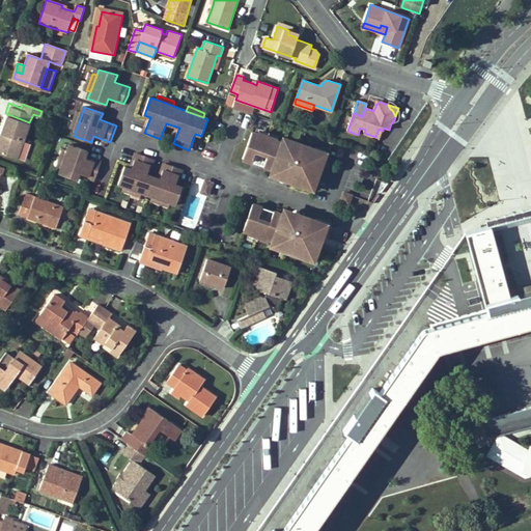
[(76,130),(82,113),(79,111),(72,128),(76,130)]
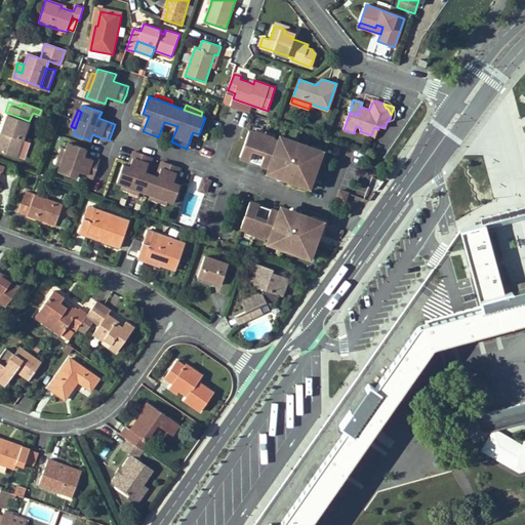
[(0,149),(18,156),(29,121),(5,112),(0,127),(0,149)]
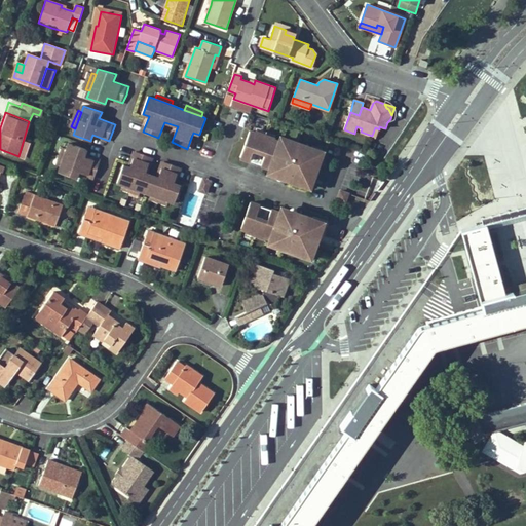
[(257,129),(255,135),(273,141),(274,136),(257,129)]
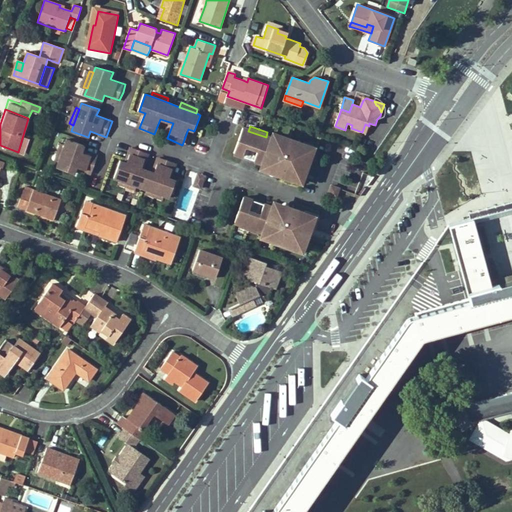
[(248,131),(243,130),(235,155),(243,158),(248,144),(260,147),(255,161),(272,167),(270,172),(296,180),(298,175),(305,177),(313,152),(305,149),(307,145),(287,138),(285,143),(278,141),(266,137),(248,131)]
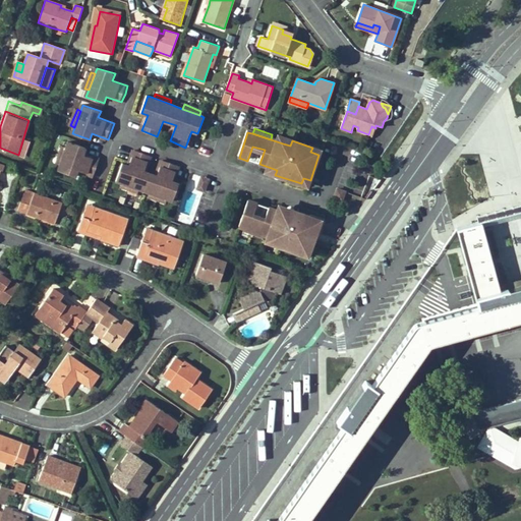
[(87,148),(69,141),(67,148),(60,163),(58,170),(76,176),(78,170),(94,175),(100,159),(84,154),(87,148)]
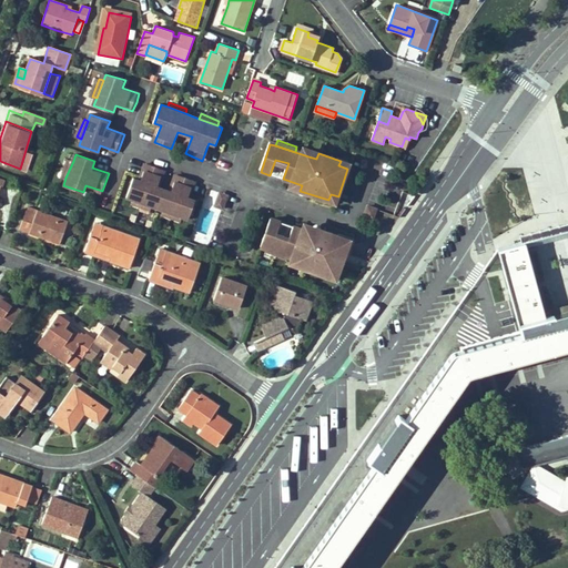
[(66,178),(73,161),(69,159),(62,176),(66,178)]
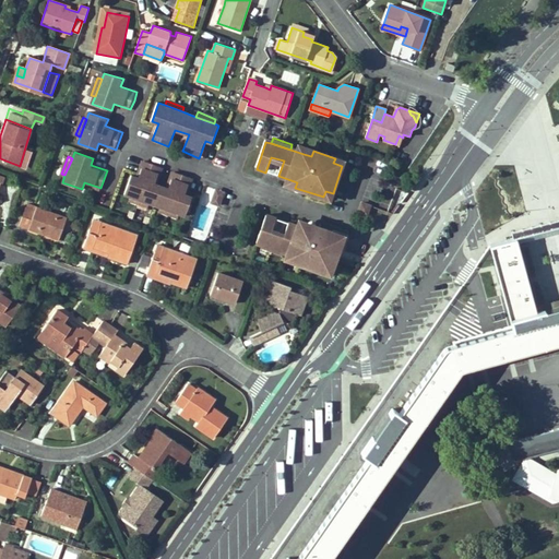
[(178,213),(185,216),(191,198),(183,194),(190,179),(174,173),(168,189),(154,183),(161,167),(143,161),(137,178),(130,175),(123,193),(130,195),(146,202),(159,206),(161,206),(178,213)]
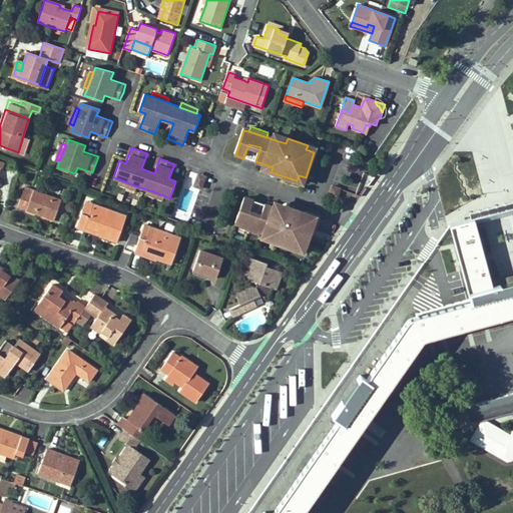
[(205,178),(198,175),(194,186),(201,189),(205,178)]
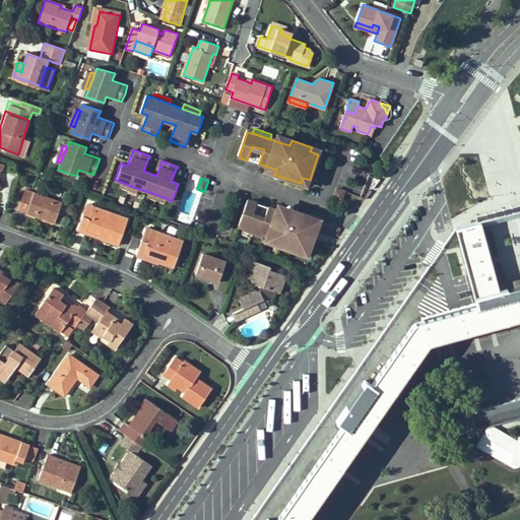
[(136,188),(121,182),(119,186),(135,192),(136,188)]
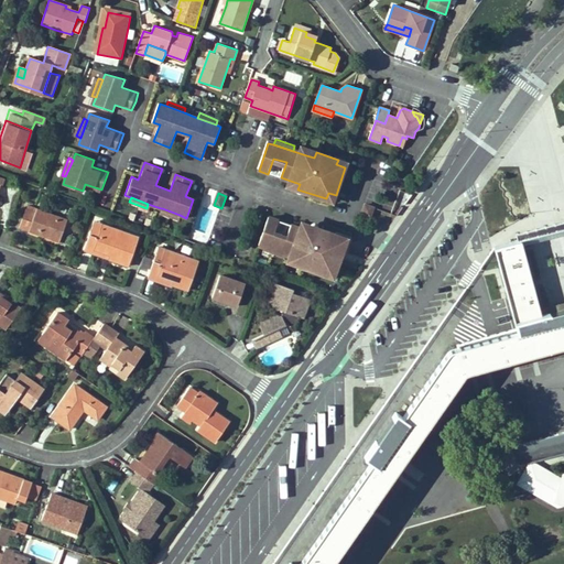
[(375,208),(365,205),(362,214),(372,217),(375,208)]
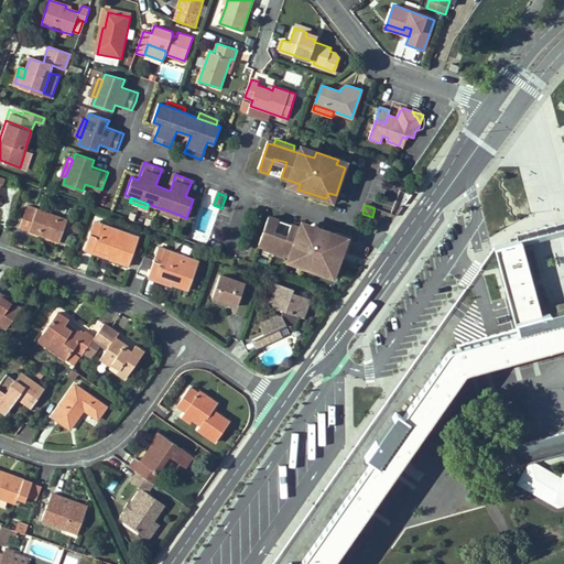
[(28,209),(26,208),(20,228),(26,231),(61,242),(64,231),(66,225),(68,219),(38,208),(36,212),(28,209)]
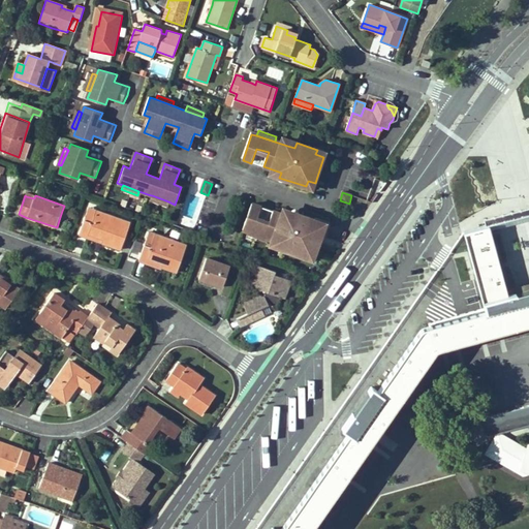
[(152,195),(151,195),(150,200),(166,207),(168,201),(152,195)]
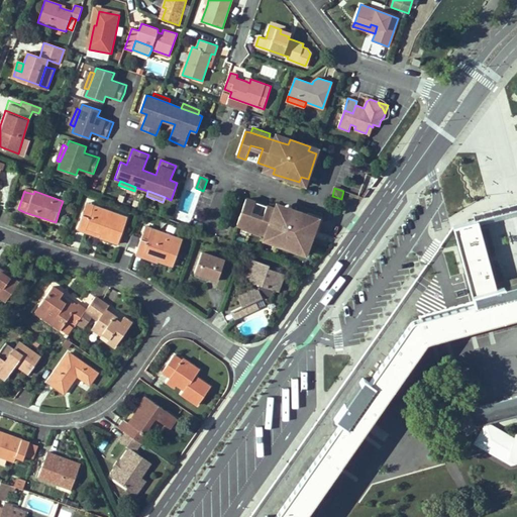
[(251,217),(255,204),(246,201),(238,224),(244,227),(263,233),(275,237),(283,240),(281,245),(300,252),(302,247),(309,249),(318,223),(310,221),(311,215),(286,207),(285,213),(268,208),(263,222),(251,217)]
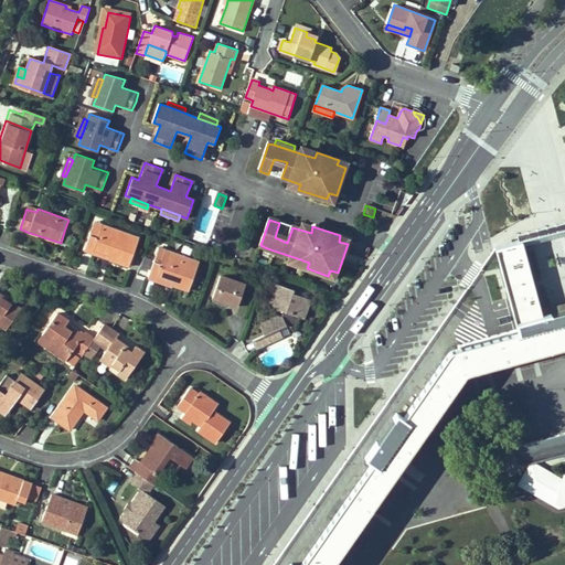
[(521,242),(522,246),(524,245),(524,240),(564,230),(564,222),(516,235),(518,243),(521,242)]
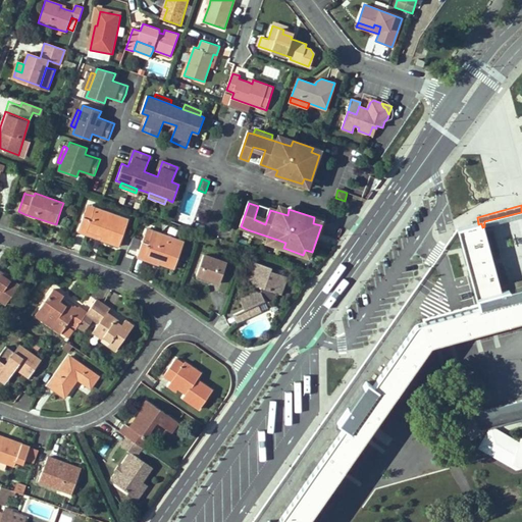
[(95,207),(94,211),(87,209),(79,230),(87,233),(89,229),(102,235),(101,239),(119,246),(126,225),(109,218),(111,212),(95,207)]
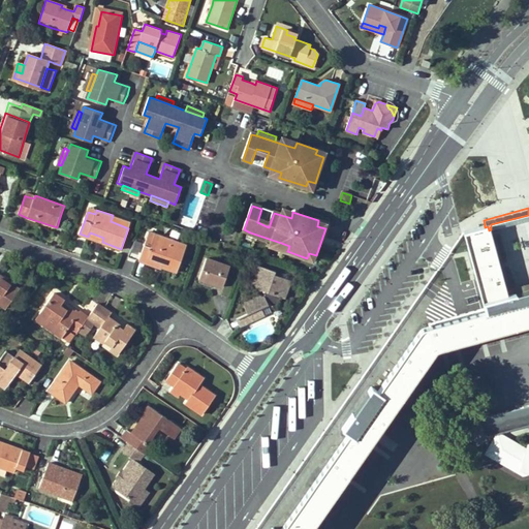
[(130,222),(113,215),(111,221),(128,228),(130,222)]
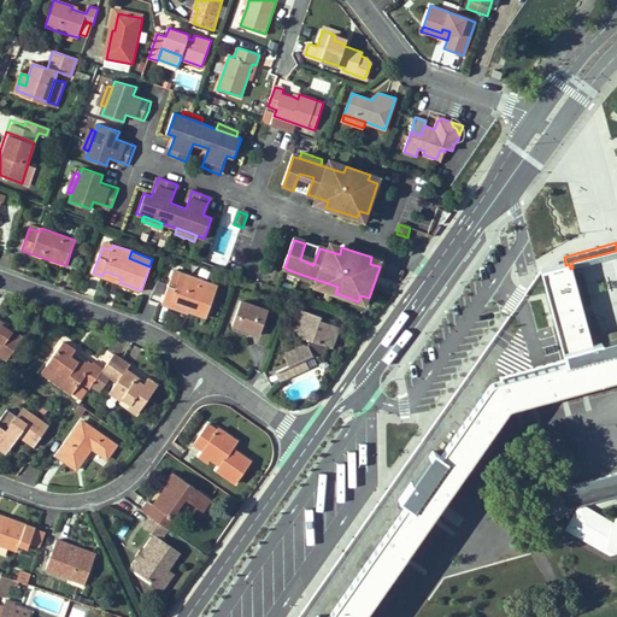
[(382,262),(371,257),(370,264),(380,266),(382,262)]
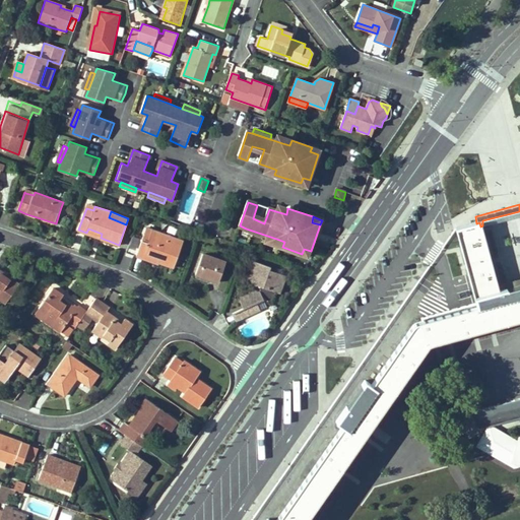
[(415,324),(374,383),(367,378),(336,420),(344,426),(278,519),(272,519),(269,517),(266,519),(306,519),(333,481),(368,431),(428,344),(475,332),(519,319),(519,282),(498,288),(480,226),(479,222),(476,223),(457,230),(477,308),(415,324)]
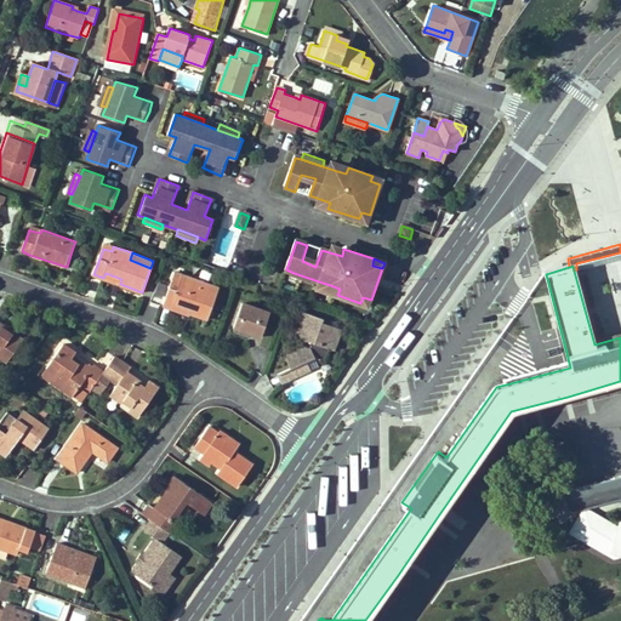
[(103,278),(120,284),(121,279),(106,273),(103,278)]
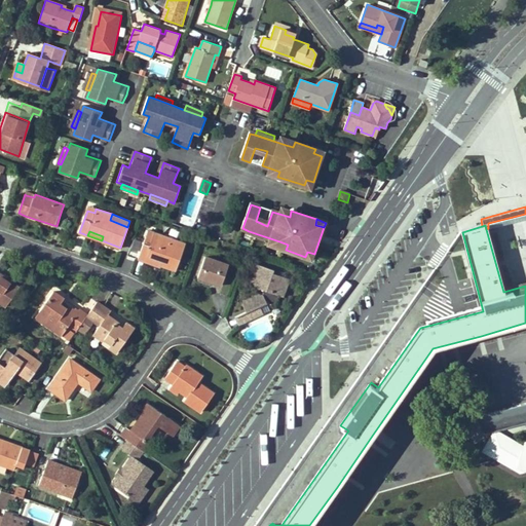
[(267,237),(249,231),(247,236),(265,242),(267,237)]
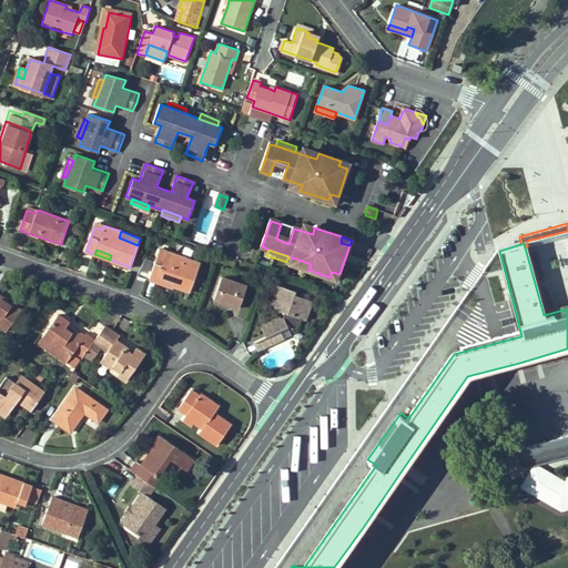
[(166,251),(164,257),(158,255),(151,273),(175,282),(174,286),(191,292),(199,269),(186,263),(189,257),(166,251)]
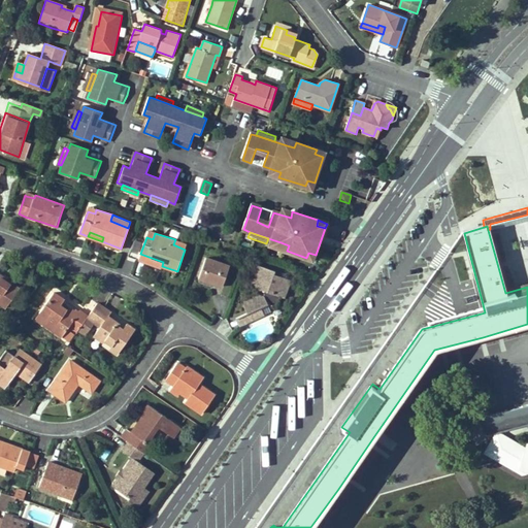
[(175,239),(173,244),(185,250),(187,244),(175,239)]
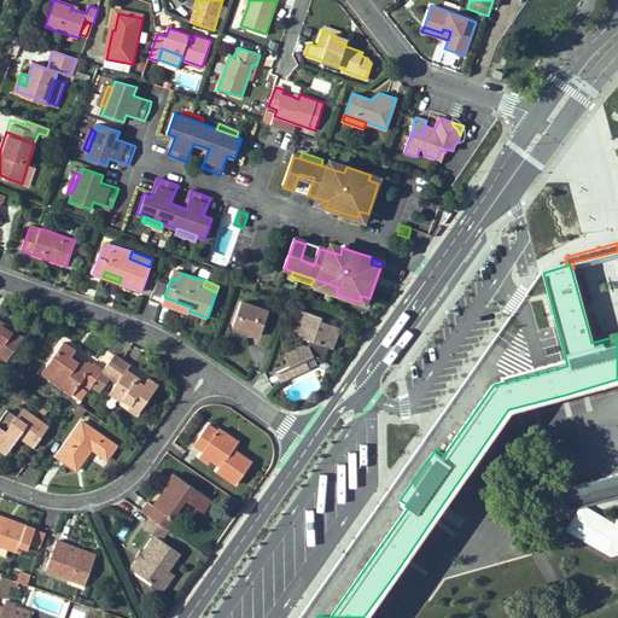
[(338,287),(328,284),(326,291),(336,293),(338,287)]
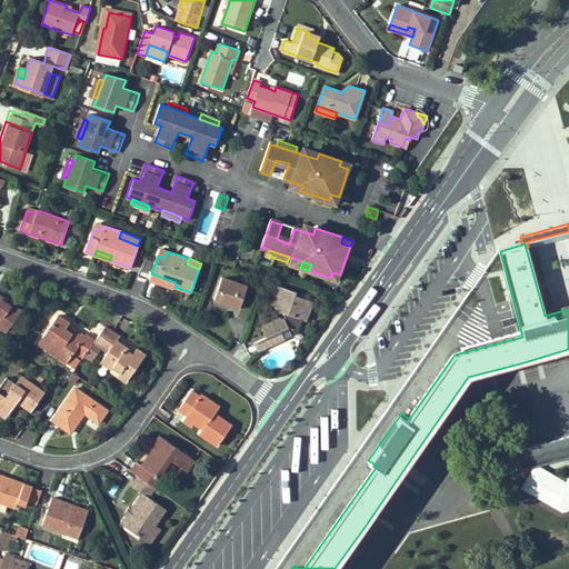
[(151,273),(149,280),(173,288),(175,287),(176,282),(151,273)]
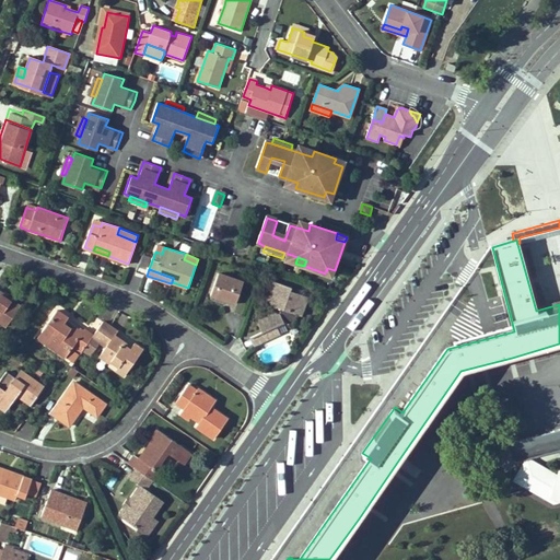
[(219,272),(211,295),(236,304),(244,282),(219,272)]
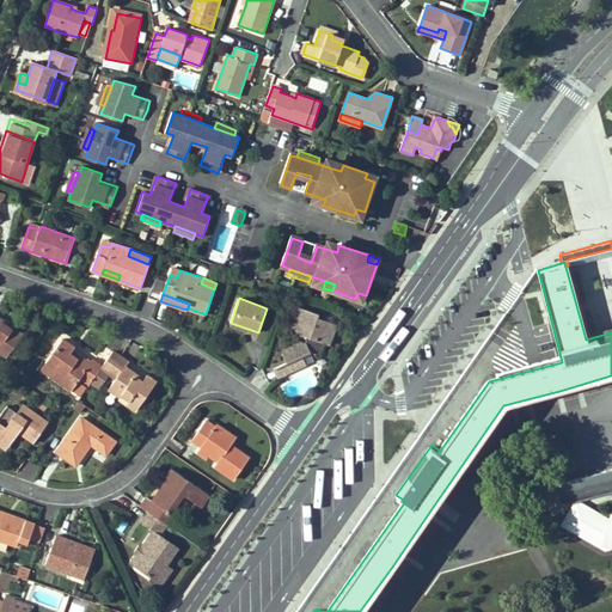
[(286,346),(283,354),(287,363),(280,366),(283,375),(306,365),(304,356),(311,353),(311,354),(320,356),(325,343),(330,346),(337,324),(318,317),(319,313),(298,306),(292,322),(301,325),(298,332),(298,334),(301,335),(303,335),(300,341),(299,340),(286,346)]
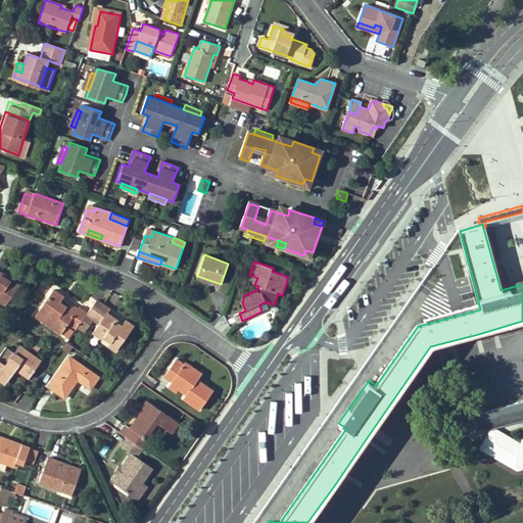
[(11,280),(10,282),(8,284),(0,277),(0,275),(0,274),(0,300),(6,305),(19,286),(11,280)]
